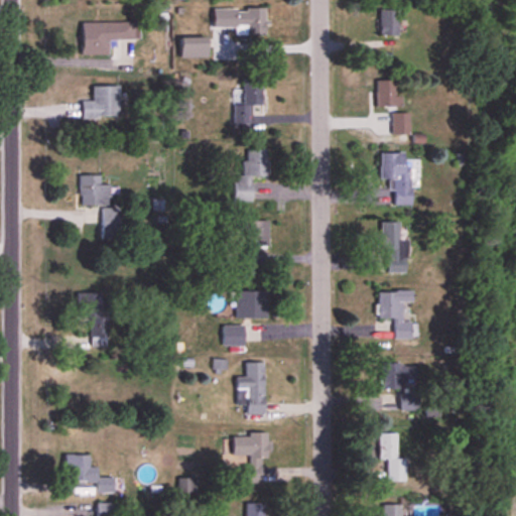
[(235,35),(265,35),(265,9),(213,9),(213,29),(235,29),(235,35)]
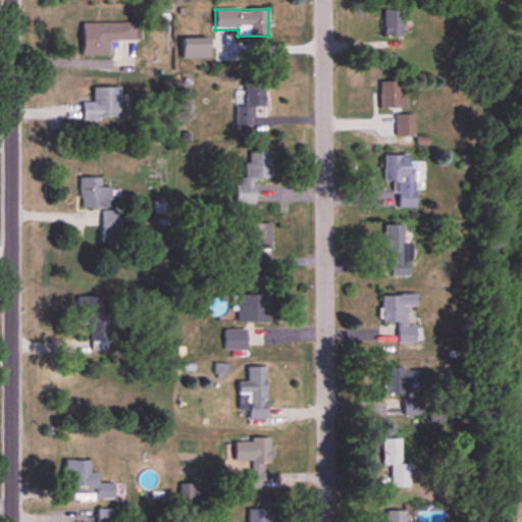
[(403,37),(403,11),(383,11),(383,37),(403,37)]
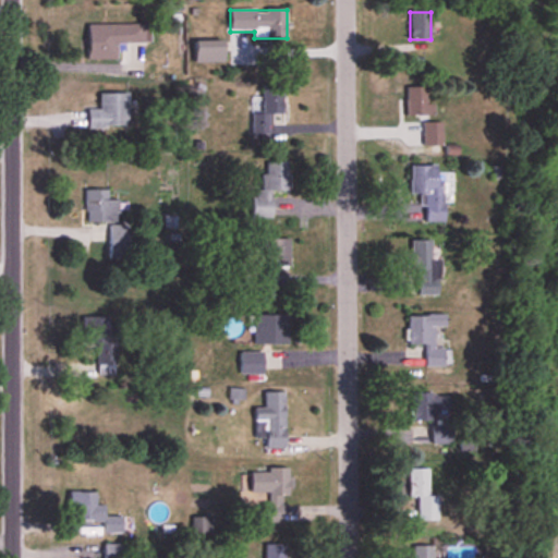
[(88,25),(88,60),(118,60),(118,44),(142,44),(141,24),(88,25)]
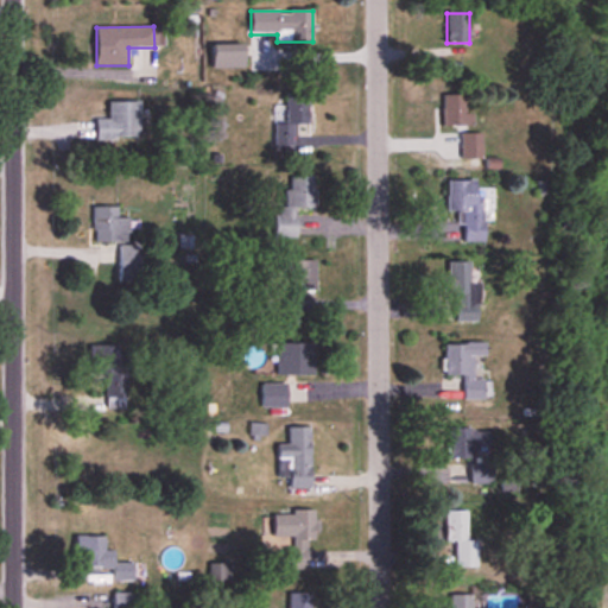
[(309,94),(285,94),(286,124),(274,124),(274,146),(293,146),(293,125),(309,125),(309,94)]
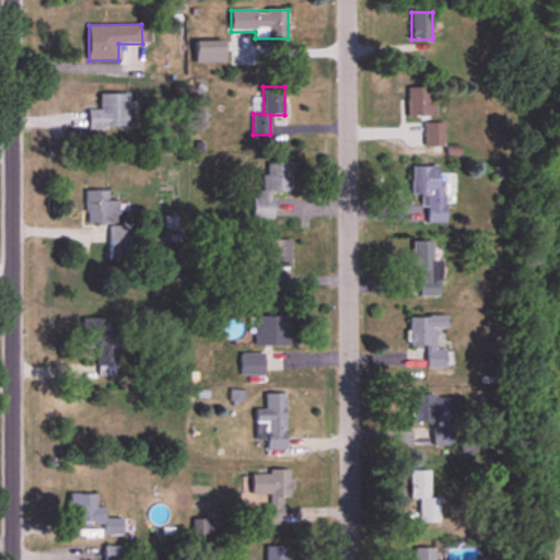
[(408,117),(435,117),(435,104),(431,104),(431,89),(408,89),(408,117)]
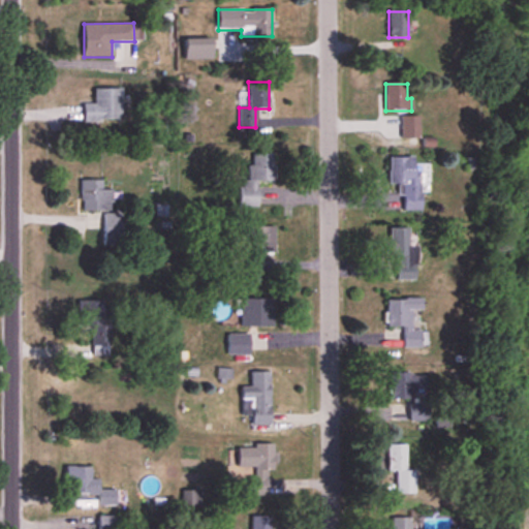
[(122,122),(121,89),(94,89),(94,104),(83,104),(83,122),(122,122)]
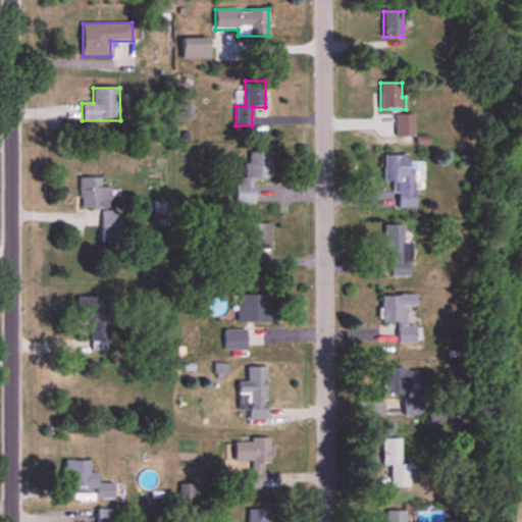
[(396,115),(396,139),(414,139),(414,115),(396,115)]
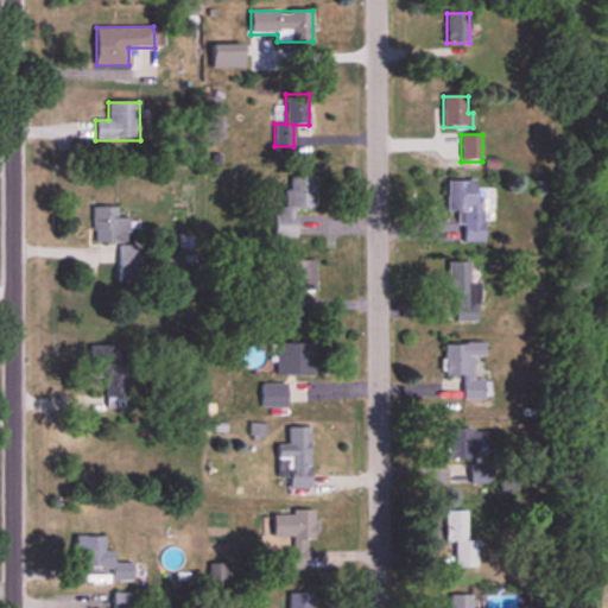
[(315,177),(291,178),(291,190),(286,190),(286,208),(276,209),(277,239),(297,239),(297,210),(315,210),(315,177)]
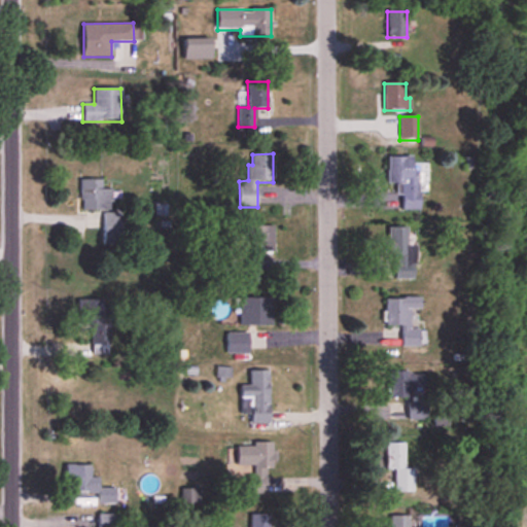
[(388,185),(400,185),(400,211),(420,211),(418,157),(388,157),(388,185)]
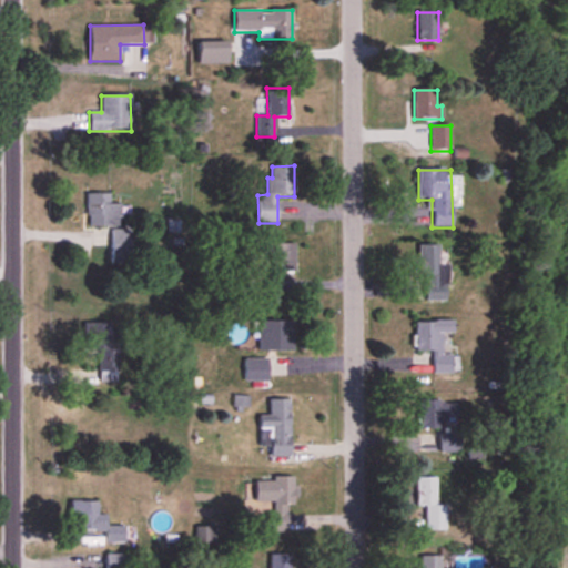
[(120,205),(110,204),(110,194),(87,194),(87,227),(120,227),(120,205)]
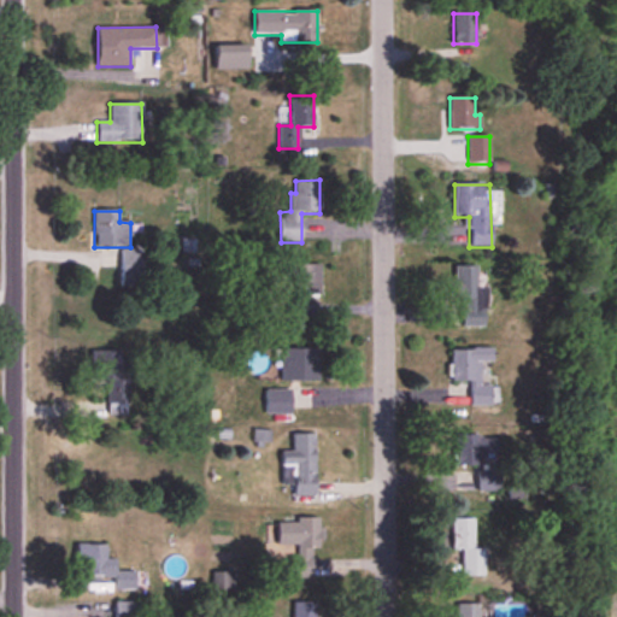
[(142,288),(142,251),(121,251),(121,288),(142,288)]
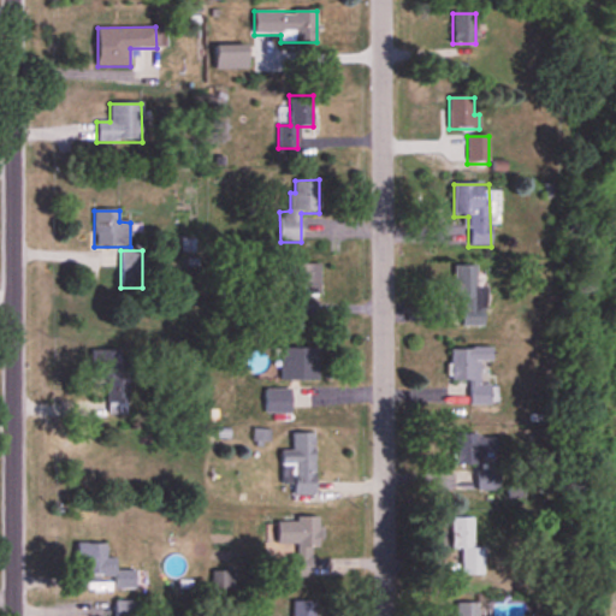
[(320,295),(320,264),(290,264),(290,295),(320,295)]
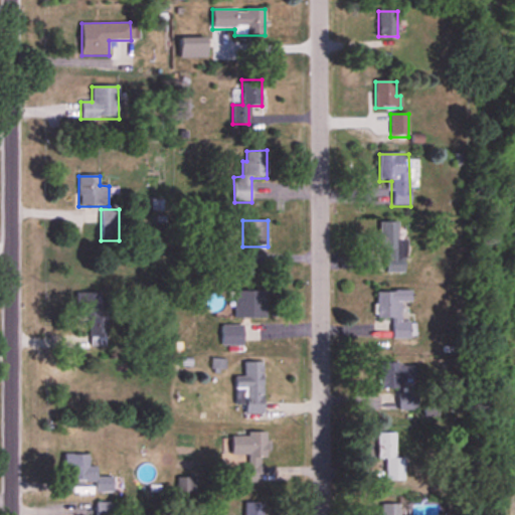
[(397,241),(397,223),(379,223),(379,234),(375,234),(375,249),(386,249),(386,274),(405,274),(405,241),(397,241)]
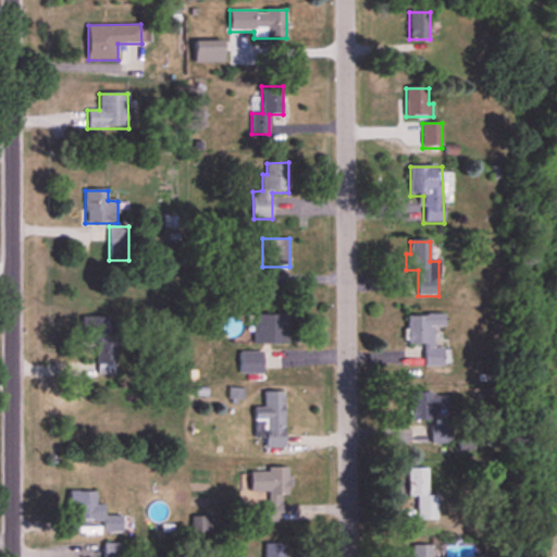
[(287,316),(252,316),(252,345),(287,345),(287,316)]
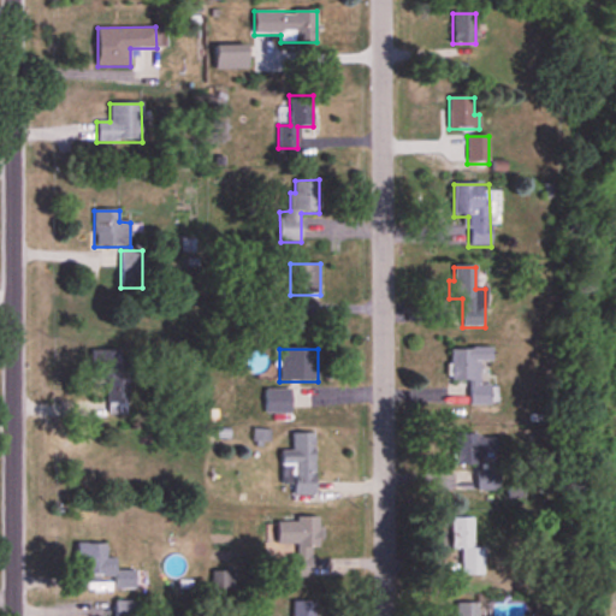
[(450,383),(469,383),(469,407),(496,407),(496,386),(481,386),(480,363),(492,362),(492,349),(449,350),(450,383)]
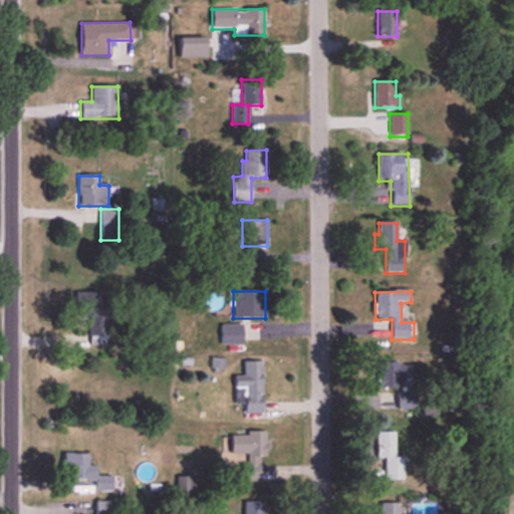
[(89,347),(106,347),(106,294),(77,294),(77,318),(90,319),(89,347)]
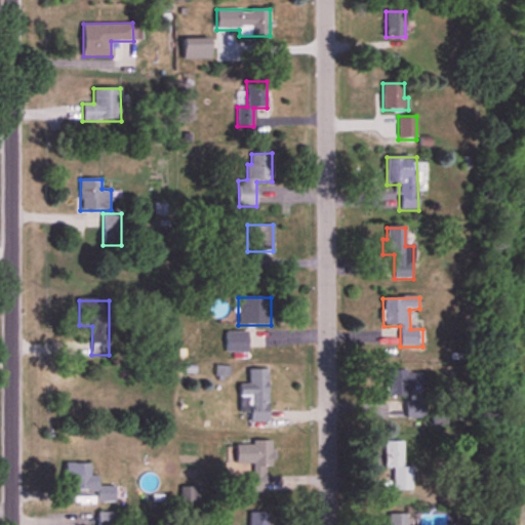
[(247,352),(247,332),(225,332),(225,352),(247,352)]
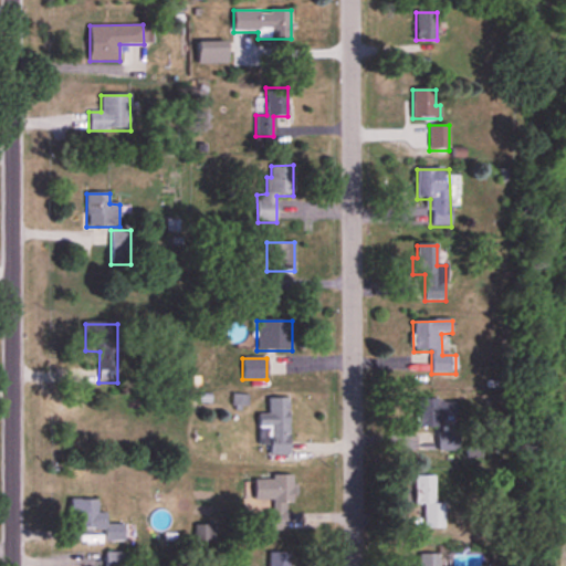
[(290,456),(290,397),(268,398),(268,413),(259,413),(259,430),(269,430),(269,456),(290,456)]
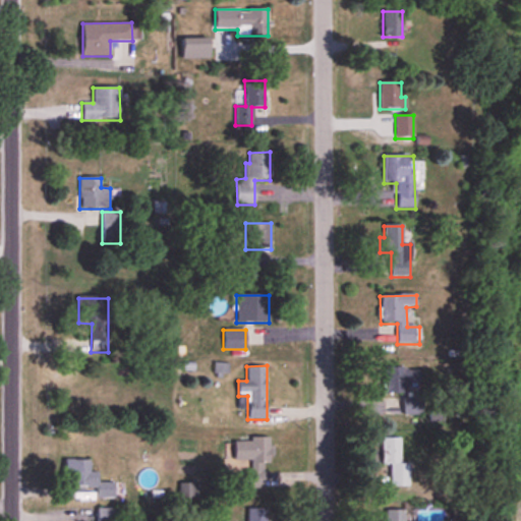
[(383,394),(406,394),(406,368),(383,368),(383,394)]
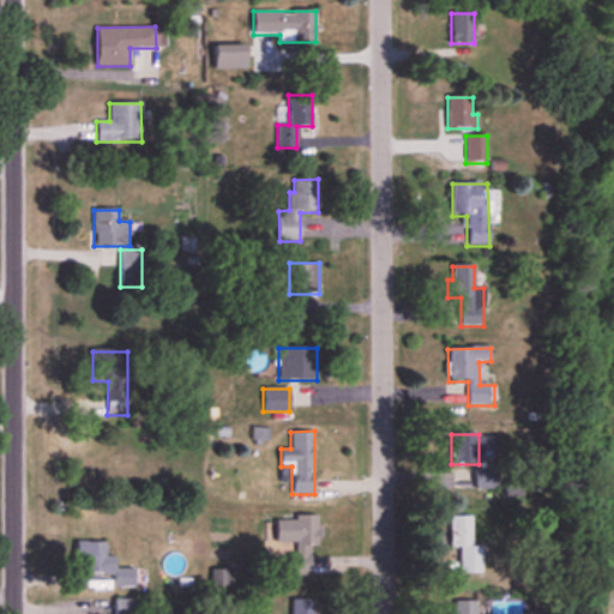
[(275,517),(275,542),(294,542),(295,567),(311,567),(311,545),(318,545),(318,516),(275,517)]
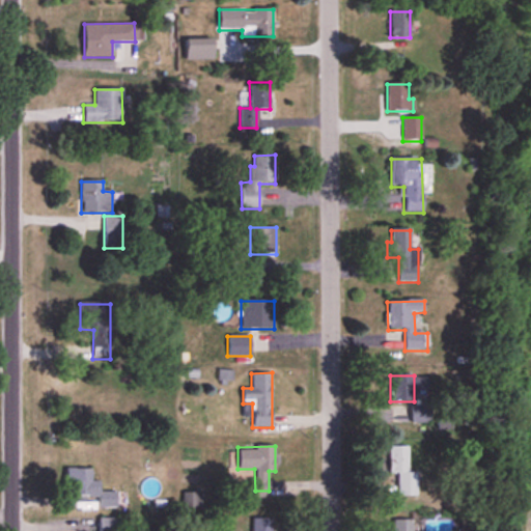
[(389,447),(389,474),(397,474),(397,496),(416,496),(416,472),(408,472),(408,447),(389,447)]
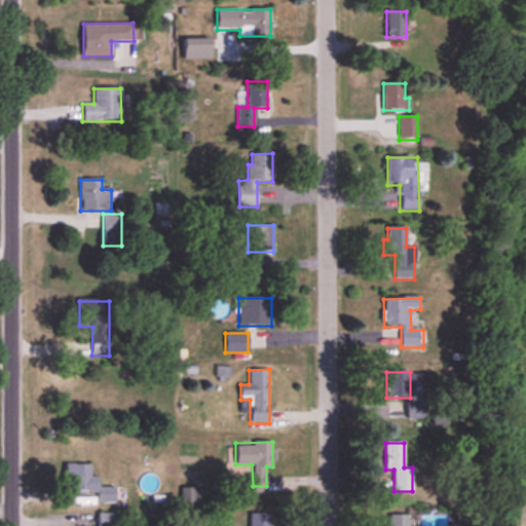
[(99,486),(99,479),(89,478),(90,464),(72,464),(71,492),(98,492),(98,502),(115,502),(116,487),(99,486)]
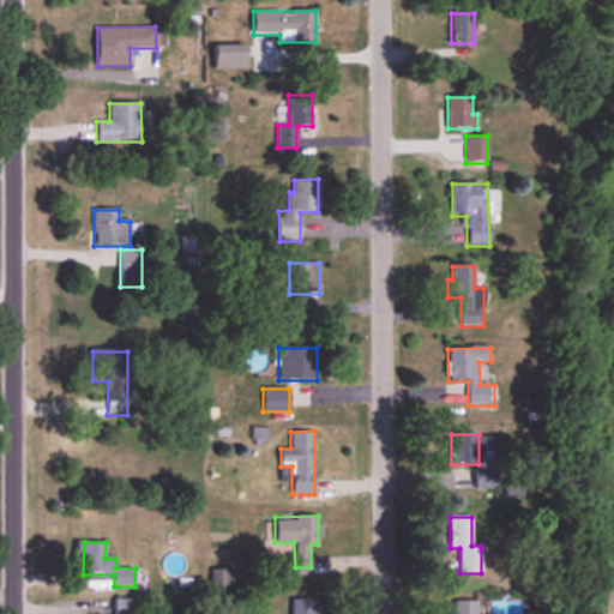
[(133,613),(134,599),(115,599),(114,613),(133,613)]
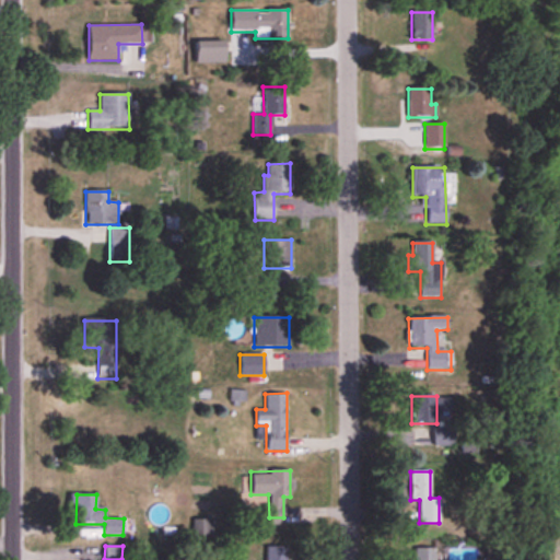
[(413,559),(434,559),(434,550),(415,550),(413,559)]
